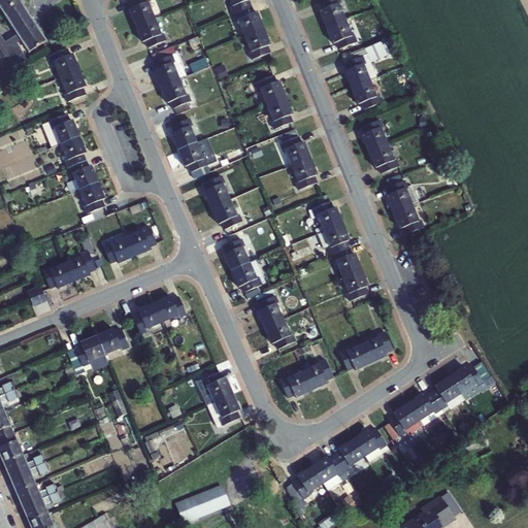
[(0,0),(0,5),(19,34),(22,40),(30,52),(46,41),(20,0),(0,0)]
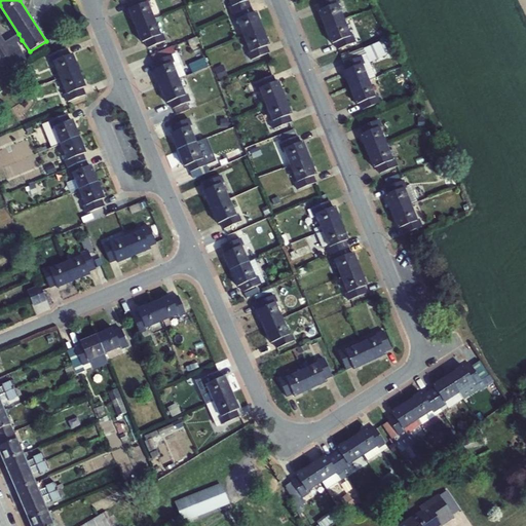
[(154,0),(153,0),(150,2),(148,3),(155,19),(160,14),(154,0)]
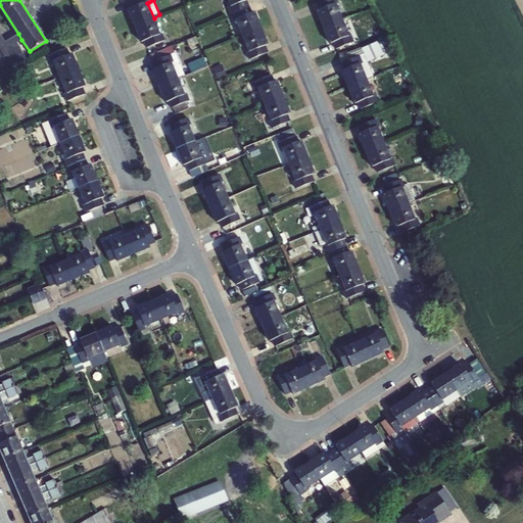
[(249,5),(247,0),(230,6),(230,5),(228,6),(230,13),(249,5)]
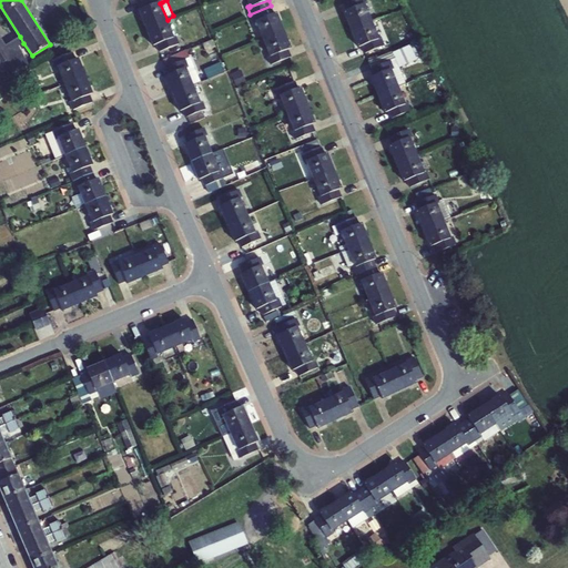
[(366,0),(351,0),(344,3),(346,10),(365,3),(365,4),(367,3),(366,0)]
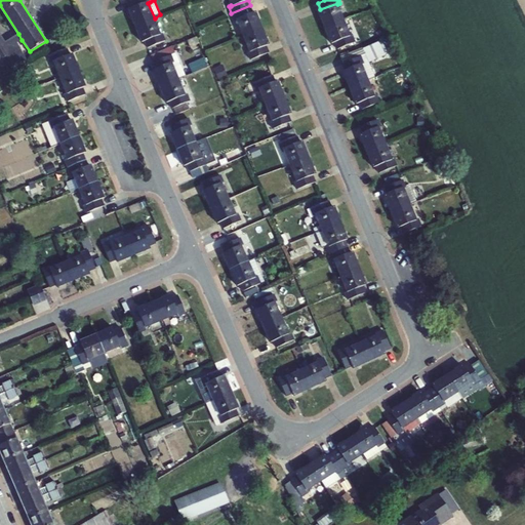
[(130,8),(128,9),(135,27),(155,18),(148,3),(148,1),(130,8)]
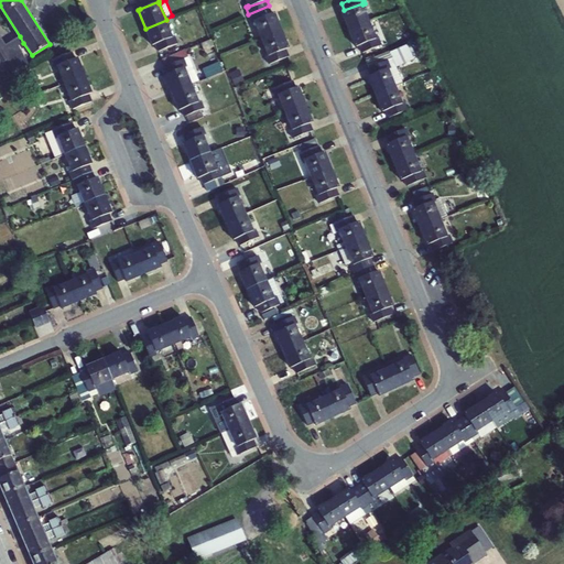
[(344,10),(342,11),(348,30),(369,21),(362,4),(362,3),(344,10)]
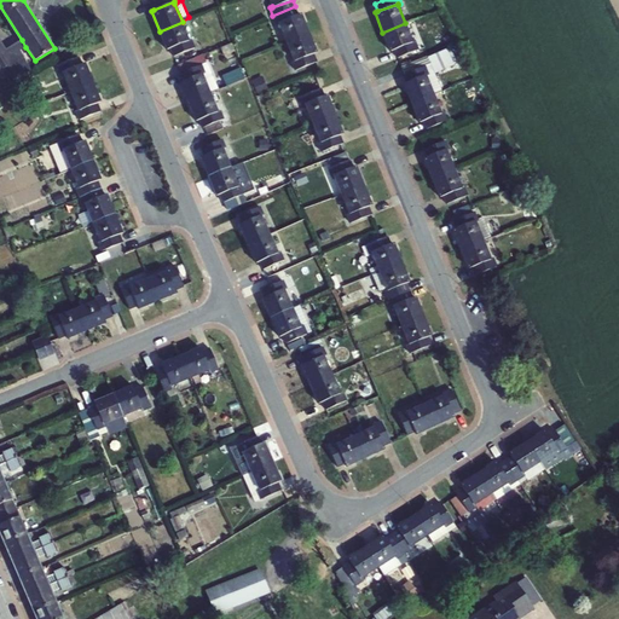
[(299,15),(295,6),(272,16),(276,24),(279,23),(278,23),(299,15)]
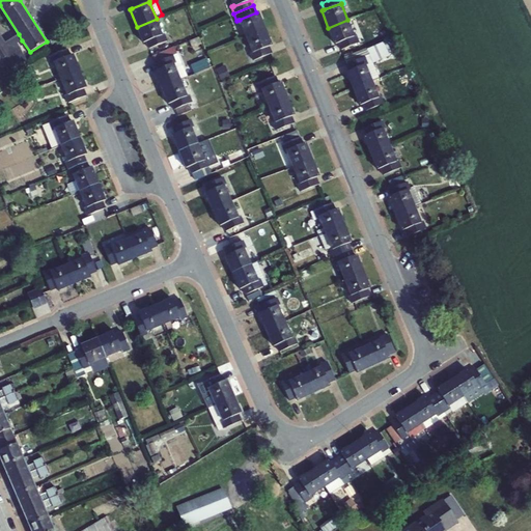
[(256,12),(239,20),(240,20),(246,36),(266,28),(258,11),(256,12)]
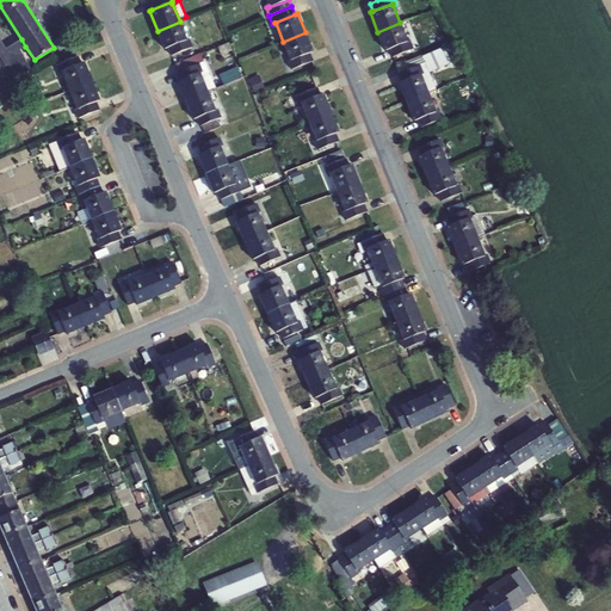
[(187,39),(180,22),(158,31),(165,49),(168,48),(187,41),(187,39)]
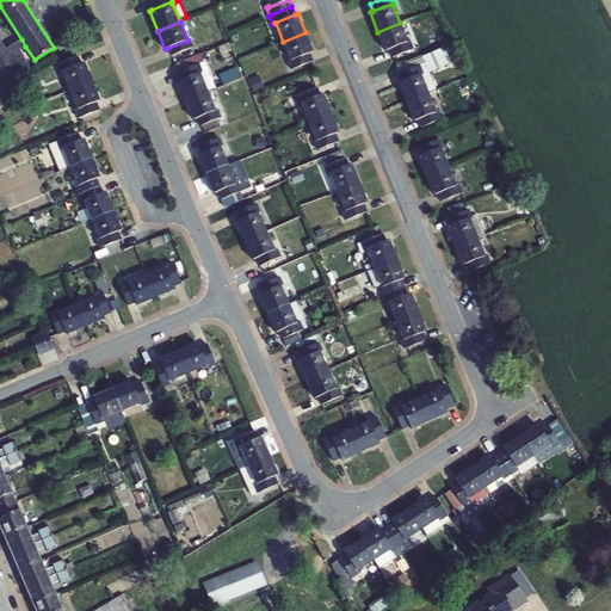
[(400,23),(377,32),(386,51),(389,50),(408,42),(407,41),(400,23)]
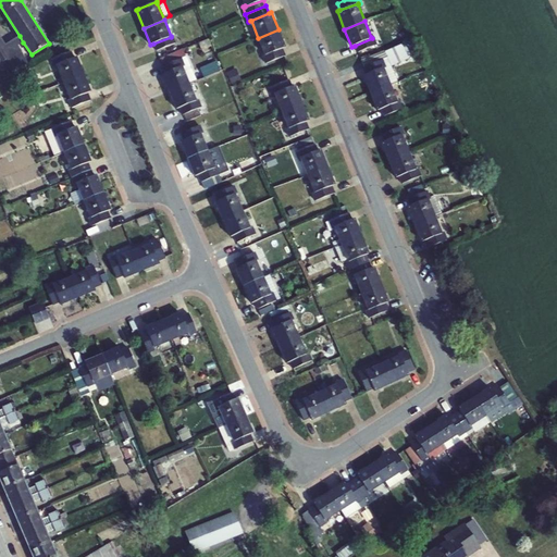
[(279,29),(258,38),(264,54),(265,56),(283,48),(286,47),(279,29)]
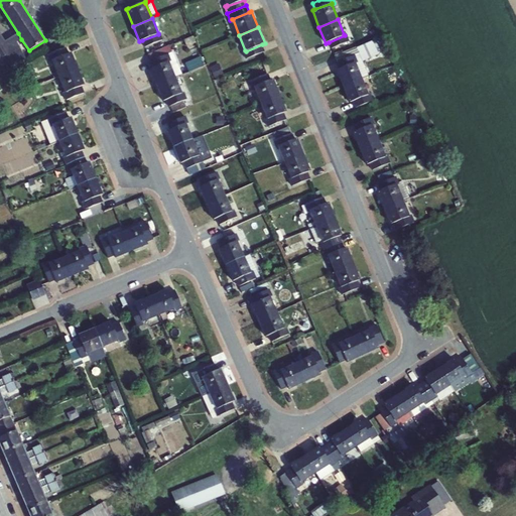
[(160,32),(158,33),(158,34),(142,40),(144,46),(163,40),(160,32)]
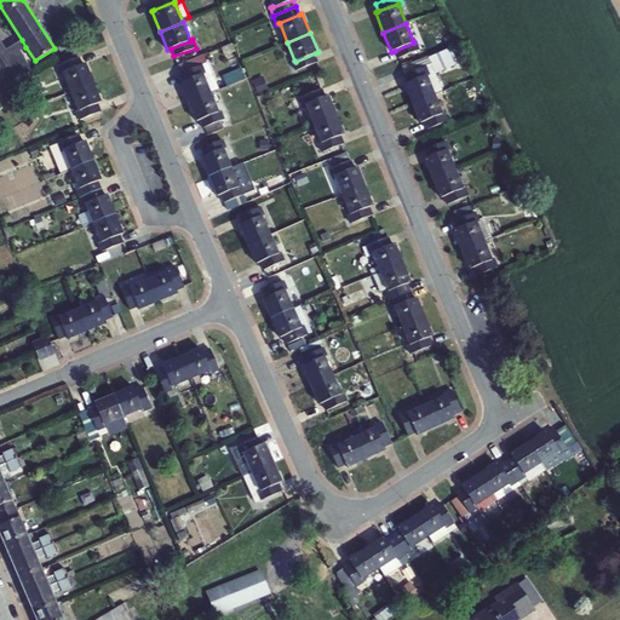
[(26,47),(22,40),(6,50),(3,42),(0,44),(0,72),(3,70),(13,89),(33,74),(21,50),(26,47)]
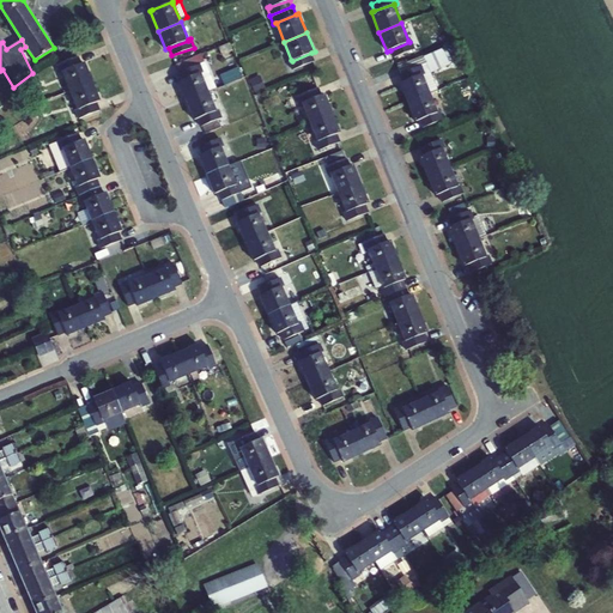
[(410,42),(390,50),(393,58),(416,49),(412,40),(408,41),(410,42)]
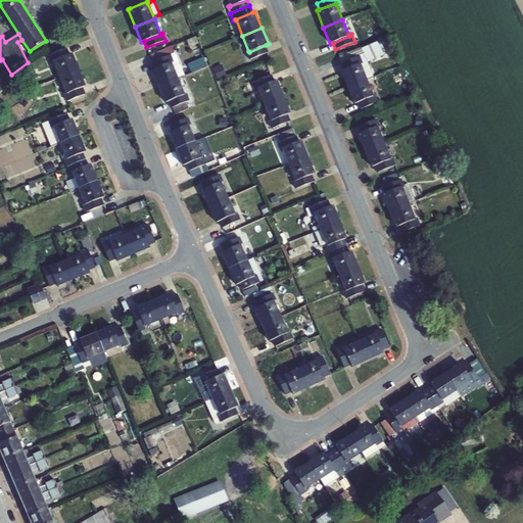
[(378,43),(377,43),(381,51),(382,51),(383,53),(384,55),(388,53),(388,51),(387,49),(388,48),(385,41),(384,40),(378,43)]
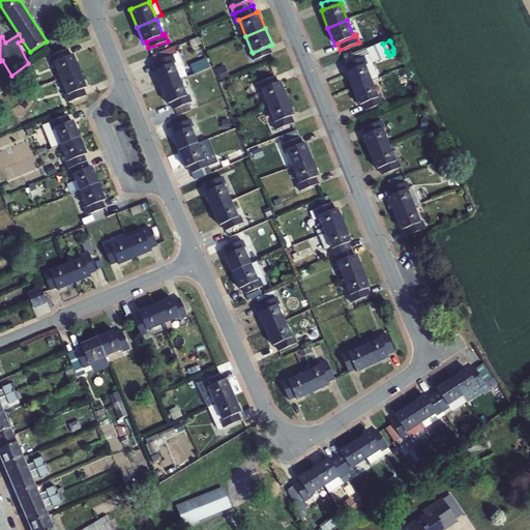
[(365,64),(372,80),(378,78),(372,62),(387,56),(387,54),(388,54),(387,52),(386,52),(382,43),(383,43),(382,41),(344,57),(349,70),(365,64)]
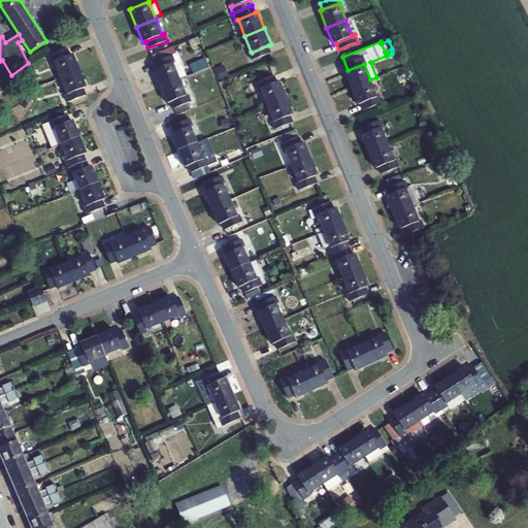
[(152,55),(153,63),(172,55),(175,62),(173,63),(179,79),(187,76),(174,45),(156,53),(157,53),(153,55),(152,55)]
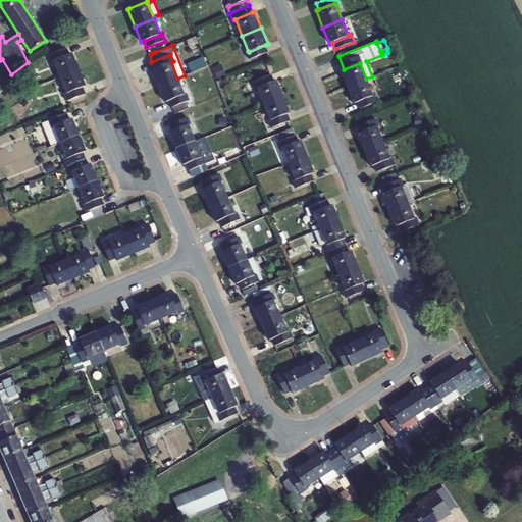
[(268,52),(265,45),(249,52),(248,51),(246,52),(249,59),(268,52)]
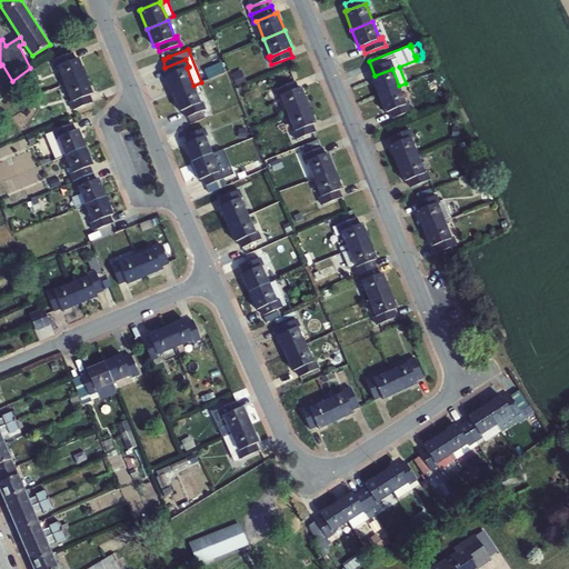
[(73,51),(52,60),(56,69),(58,68),(58,67),(76,59),(73,51)]
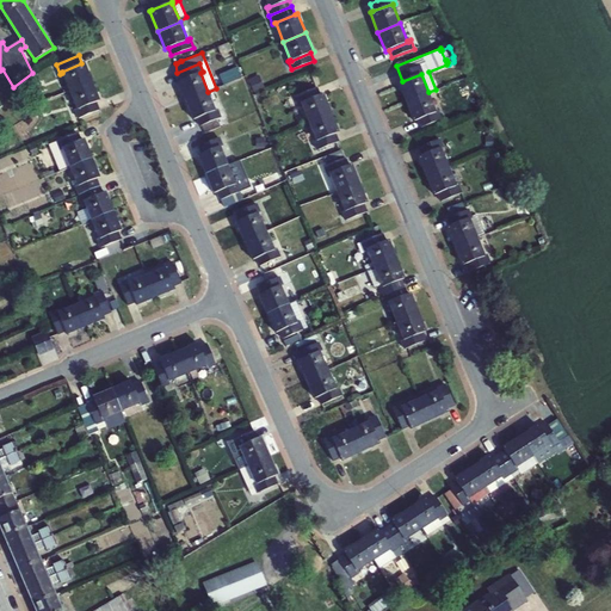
[(81,63),(62,72),(62,73),(69,91),(92,81),(85,62),(81,63)]
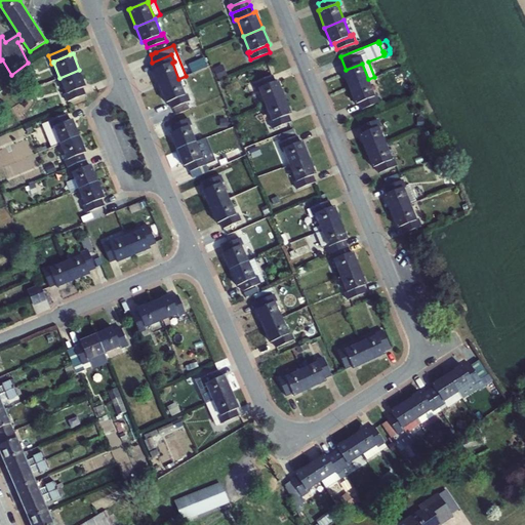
[(172,62),(172,63),(174,62),(171,54),(152,63),(155,69),(172,62)]
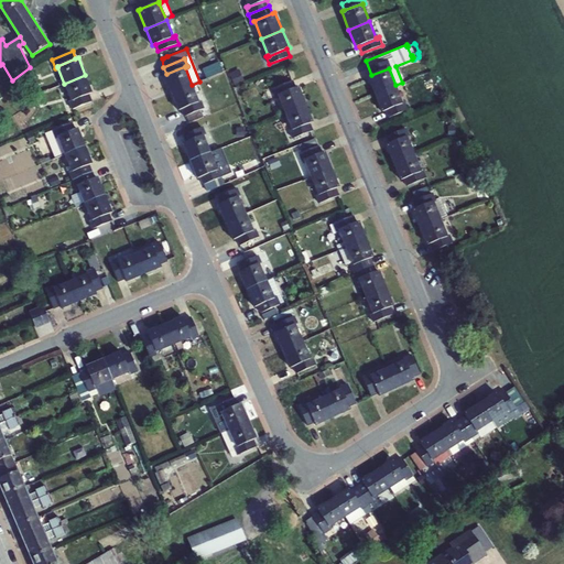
[(219,62),(209,66),(214,76),(224,71),(219,62)]
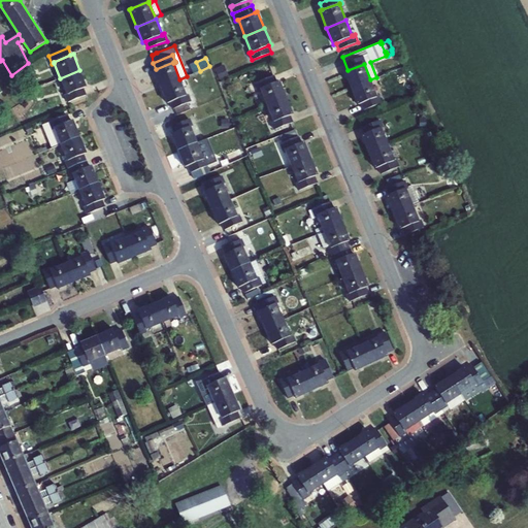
[(156,69),(154,70),(160,87),(179,79),(173,63),(173,62),(156,69)]
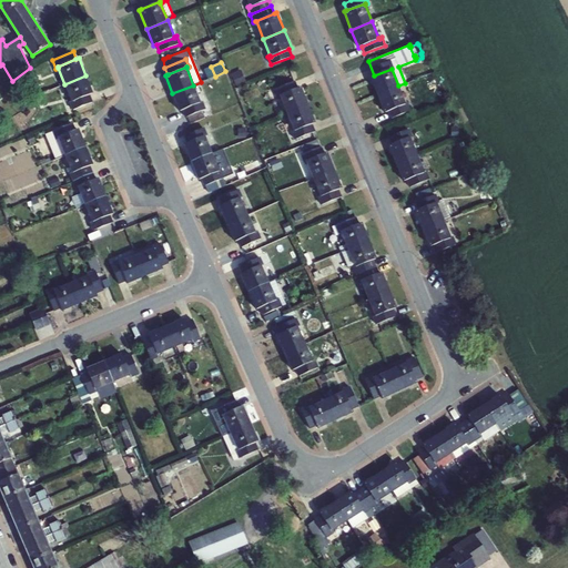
[(242,69),(231,73),(236,85),(246,81),(242,69)]
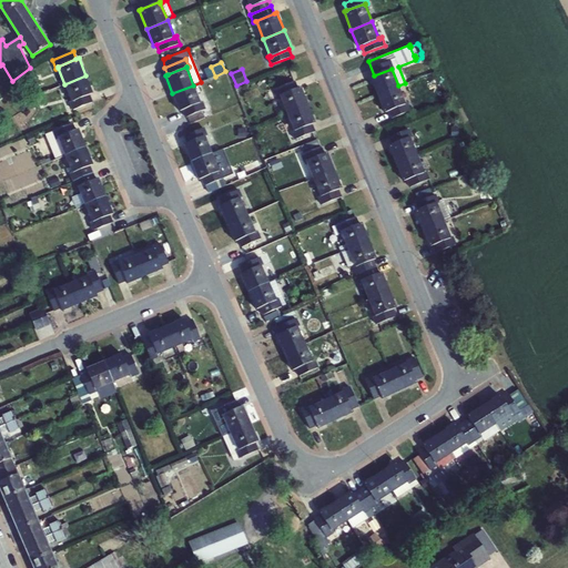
[(374,75),(371,78),(377,94),(398,85),(392,69),(374,75)]
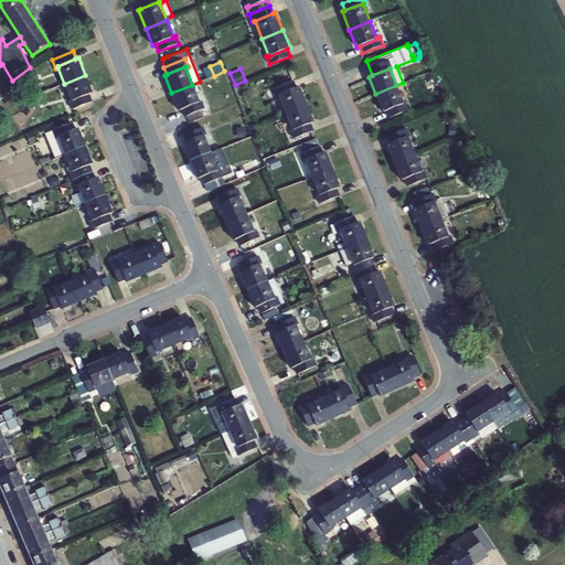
[(85,75),(64,84),(71,100),(72,102),(89,94),(93,93),(85,75)]
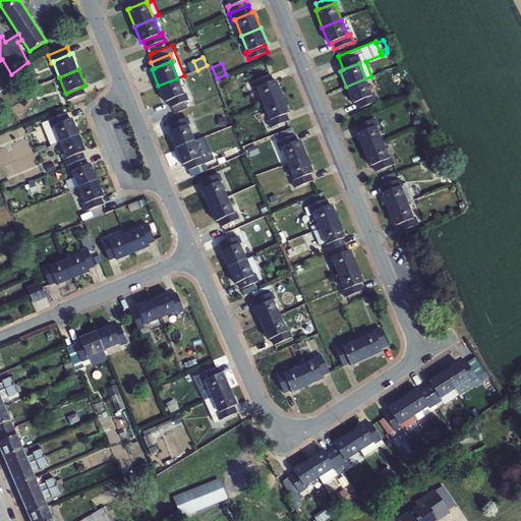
[(246,71),(240,73),(243,81),(249,79),(246,71)]
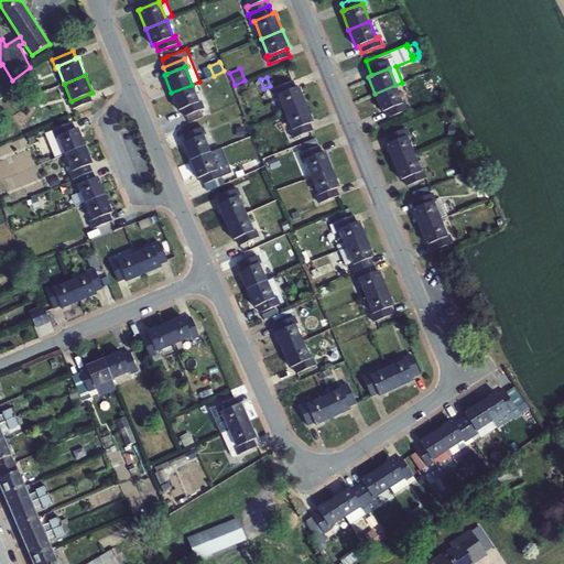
[(278,95),(296,87),(293,80),(273,88),(277,97),(279,96),(278,95)]
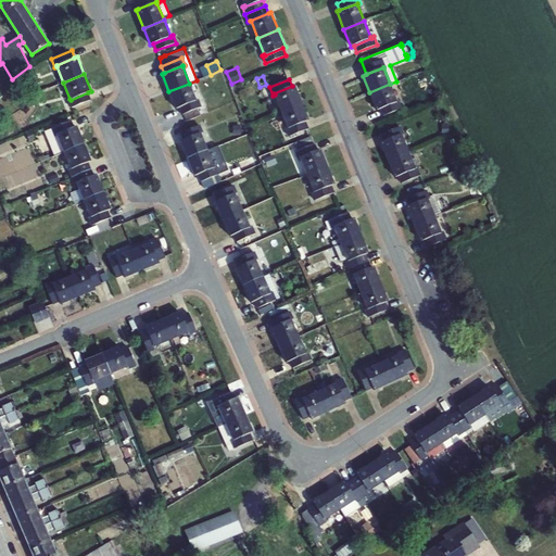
[(189,84),(168,91),(176,109),(179,108),(197,101),(197,100),(189,84)]
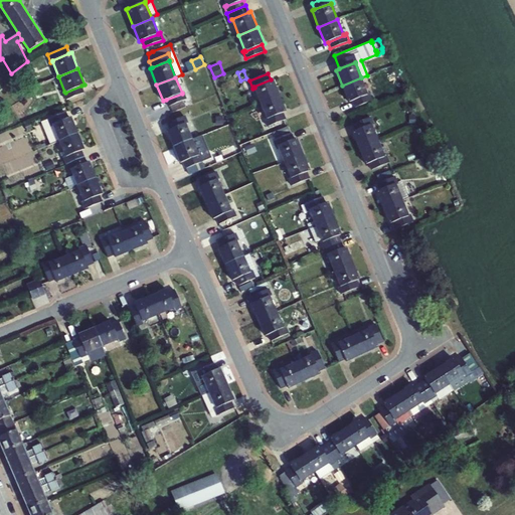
[(361,77),(342,86),(349,103),(351,102),(368,95),(367,94),(361,77)]
